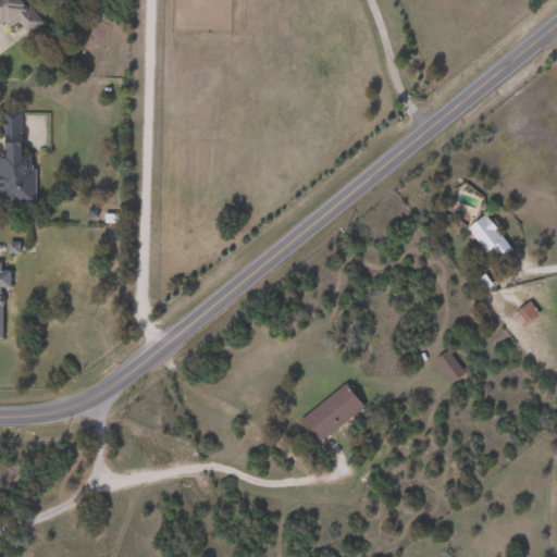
[(25,0),(42,24),(29,33),(20,21),(9,28),(4,23),(0,25),(0,0),(25,0)]
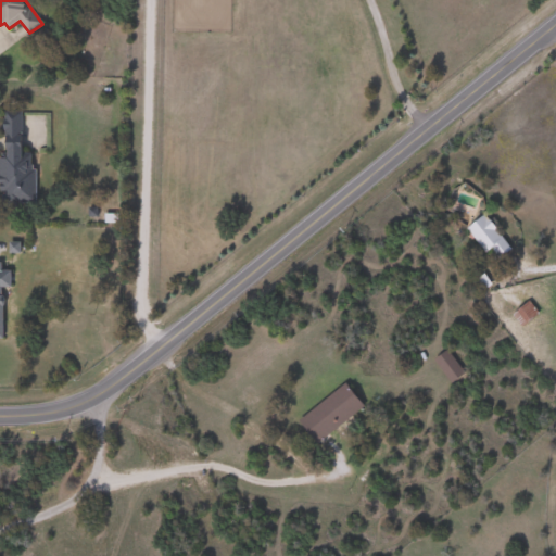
[(0,156),(11,156),(11,142),(34,142),(34,203),(1,203),(0,156)]
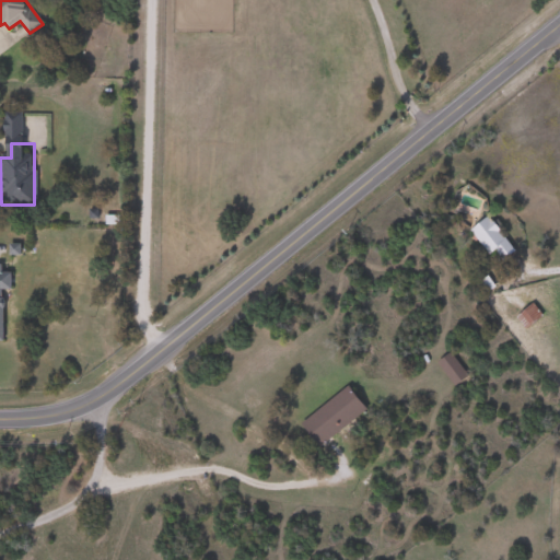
[(501,261),(494,252),(488,256),(470,230),(490,216),(515,252),(501,261)]
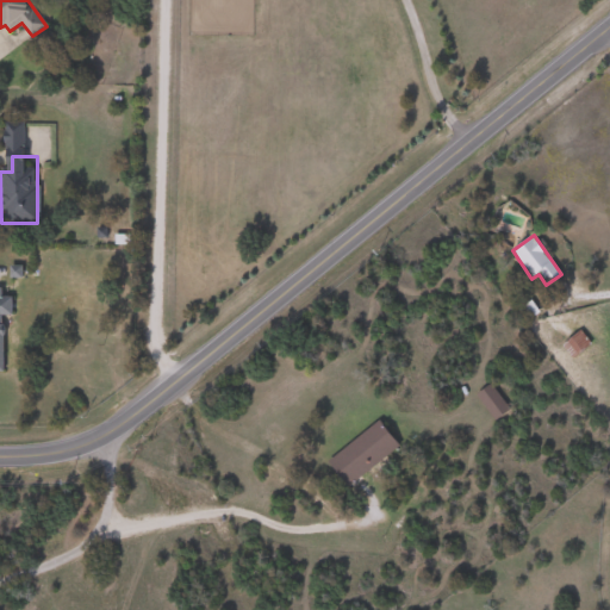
[(0,288),(2,288),(2,297),(13,297),(13,315),(4,315),(5,372),(0,372),(0,288)]
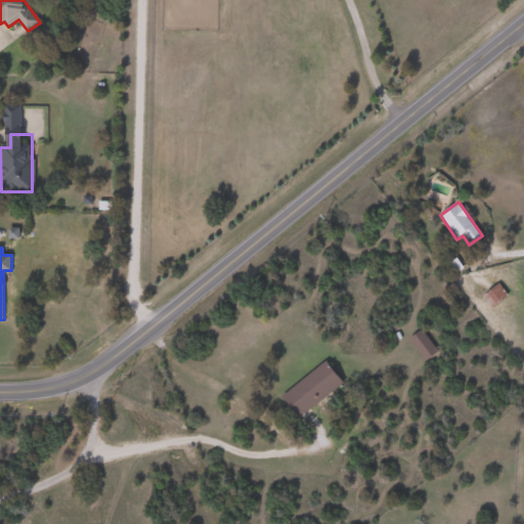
[(424,361),(409,338),(423,331),(437,354),(424,361)]
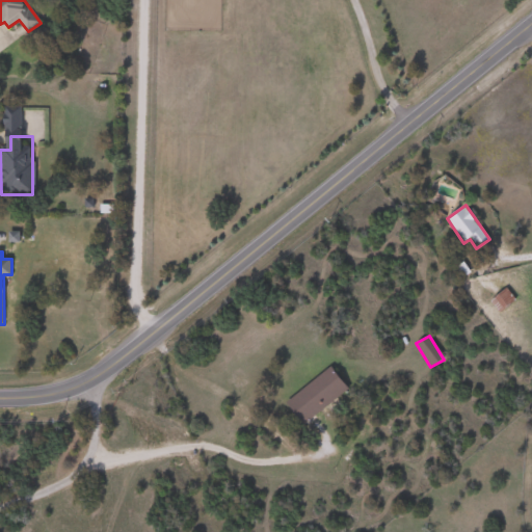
[(302,422),(286,399),(333,366),(348,389),(302,422)]
